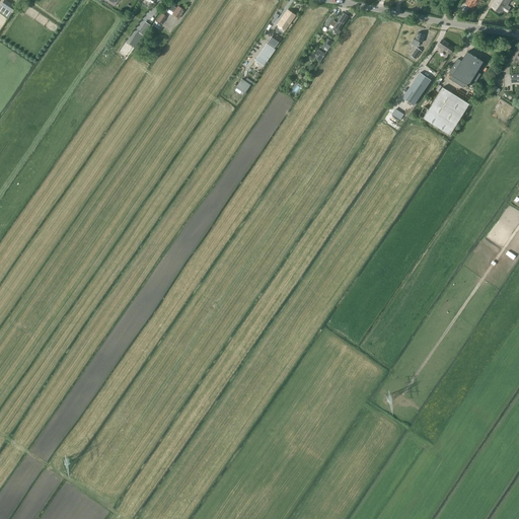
[(5,0),(4,0),(1,5),(11,12),(15,7),(5,0)]
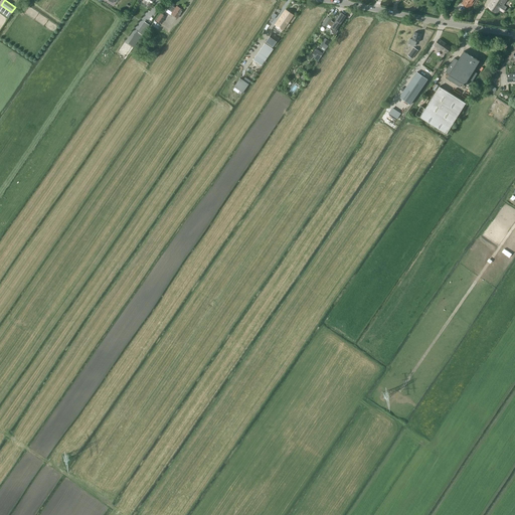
[(475,0),(464,0),(462,4),(470,9),(475,0)]
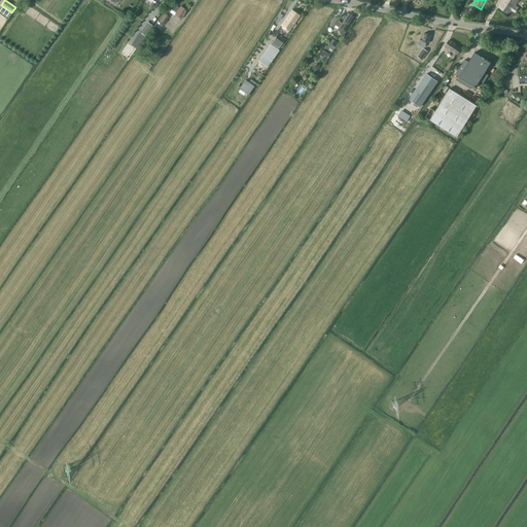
[(518,0),(503,0),(499,7),(510,14),(513,9),(516,11),(518,8),(515,6),(518,0)]
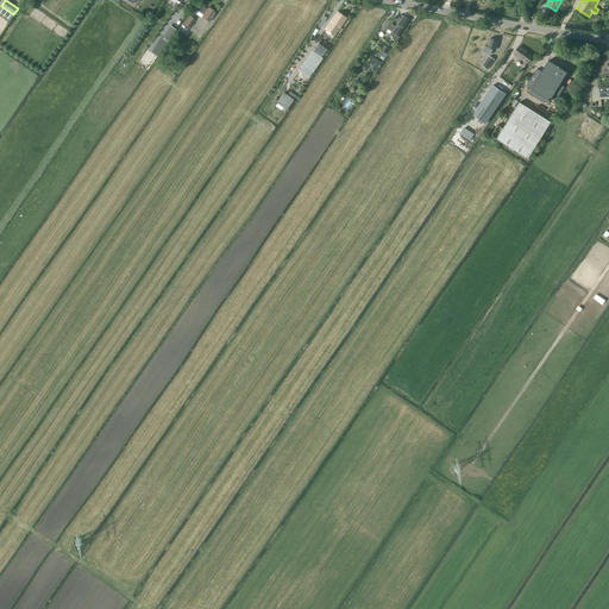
[(196,10),(203,16),(202,17),(209,22),(217,12),(209,7),(208,10),(205,7),(206,5),(202,2),(196,10)]
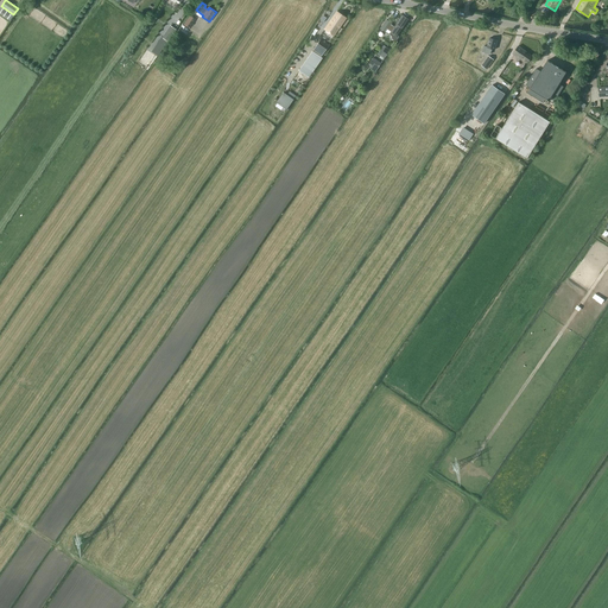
[(331,24),(333,25),(334,24),(340,27),(346,18),(336,12),(329,23),(330,24),(330,25),(331,25),(331,24)]
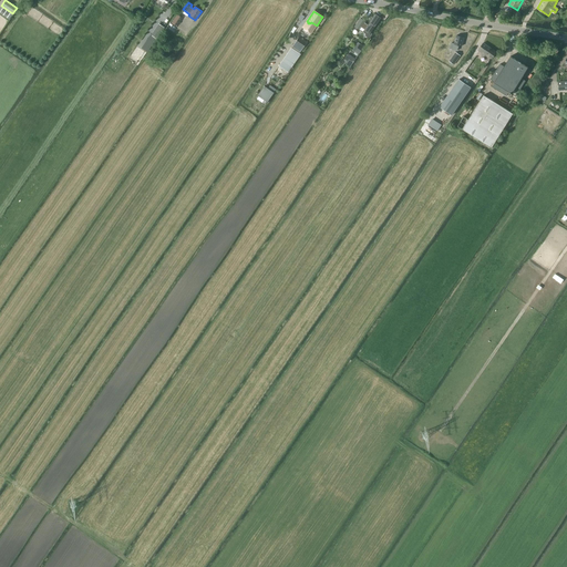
[(183,18),(177,14),(172,22),(177,27),(183,18)]
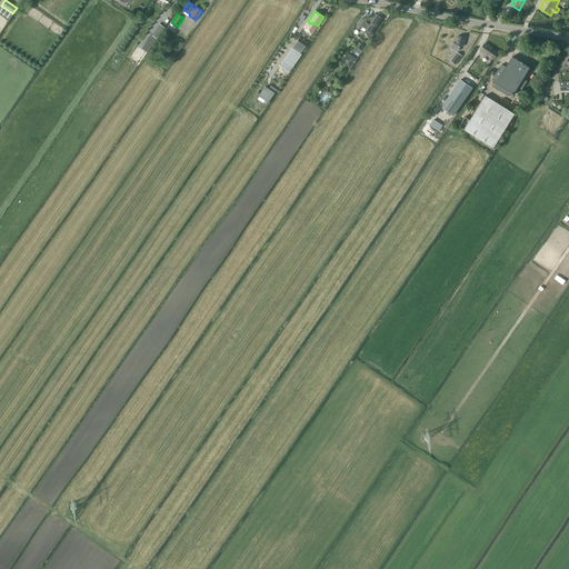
[(373,35),(372,35),(372,33),(382,18),(377,15),(369,26),(366,23),(367,22),(361,19),(356,27),(360,29),(362,27),(366,29),(365,31),(365,32),(367,33),(367,37),(370,38),(370,39),(373,35)]
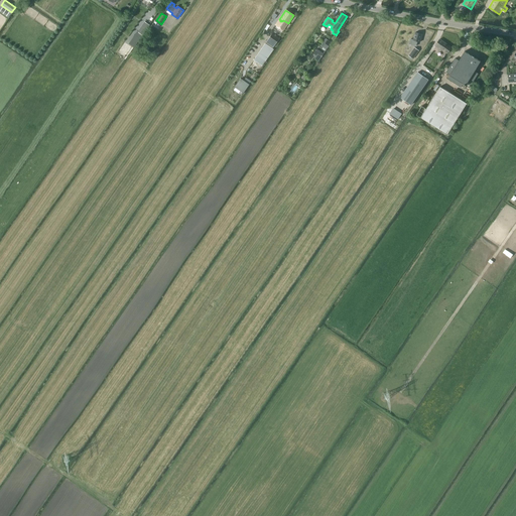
[(279,19),(276,24),(275,25),(283,30),(288,23),(283,20),(282,21),(281,20),(281,21),(280,21),(280,20),(279,19)]
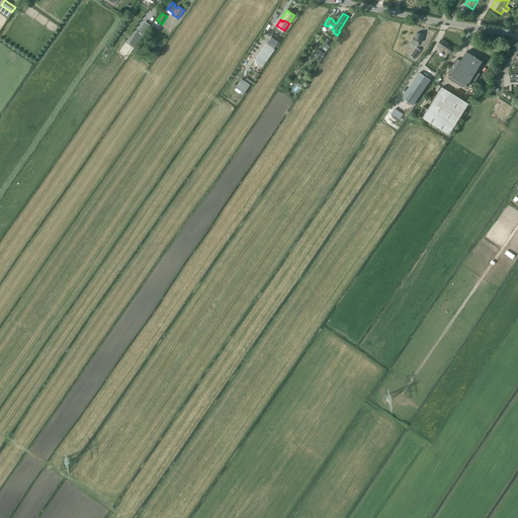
[(143,35),(150,25),(145,21),(138,31),(143,35)]
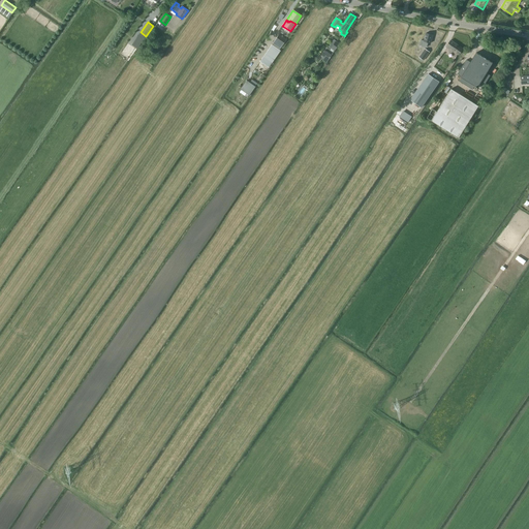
[(422,40),(419,45),(427,48),(428,42),(431,43),(433,35),(426,33),(424,40),(422,40)]
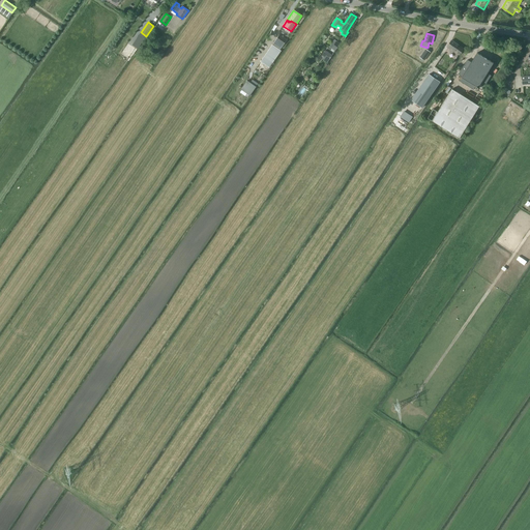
[(266,54),(260,62),(269,68),(281,51),(280,50),(286,40),(278,35),(272,45),(266,54)]
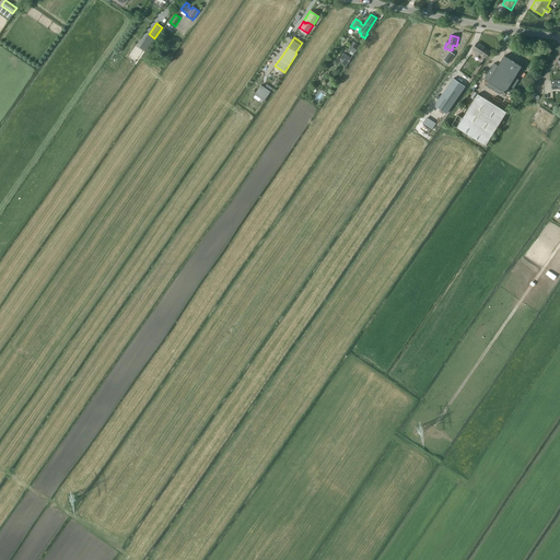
[(473,49),(478,54),(479,53),(487,58),(490,51),(485,48),(477,43),(473,49)]
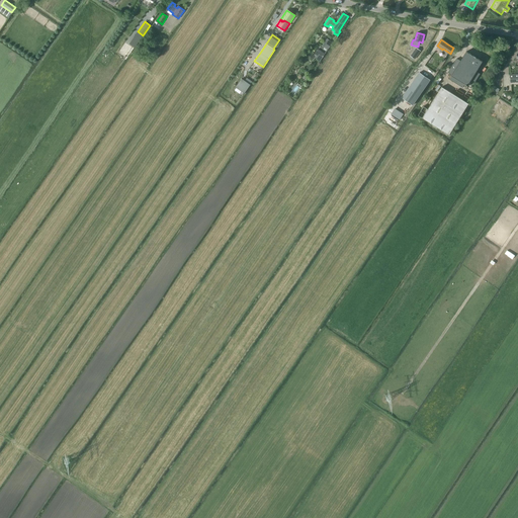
[(421,51),(417,48),(411,56),(415,59),(421,51)]
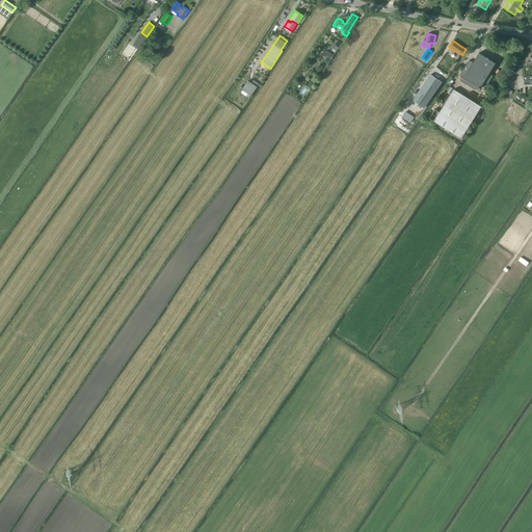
[(323,56),(330,60),(333,56),(326,51),(323,56)]
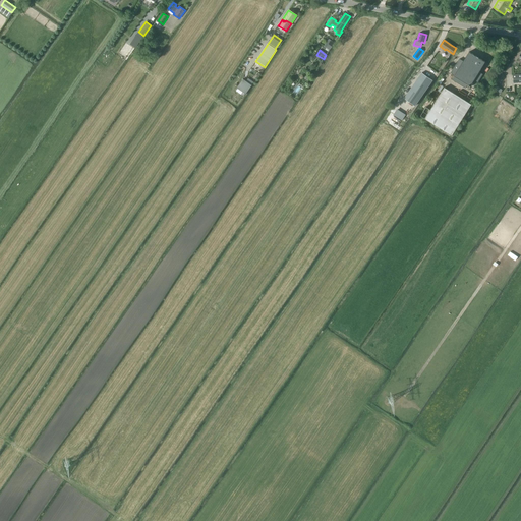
[(452,79),(466,89),(467,85),(475,91),(476,89),(476,85),(483,74),(479,72),(485,62),(469,52),(464,61),(460,59),(451,73),(455,75),(452,79)]
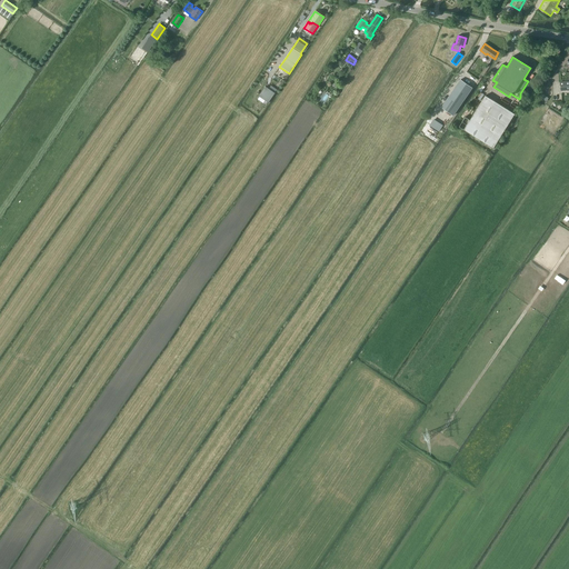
[(443,105),(447,107),(442,112),(451,118),(475,86),(469,81),(467,85),(461,80),(443,105)]
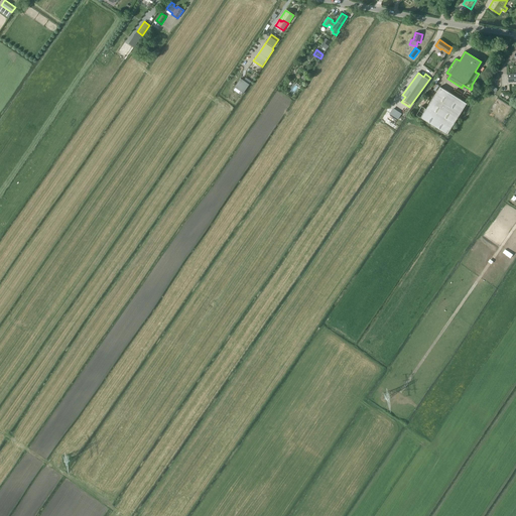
[(244,81),(241,79),(235,88),(243,93),(251,81),(246,78),(244,81)]
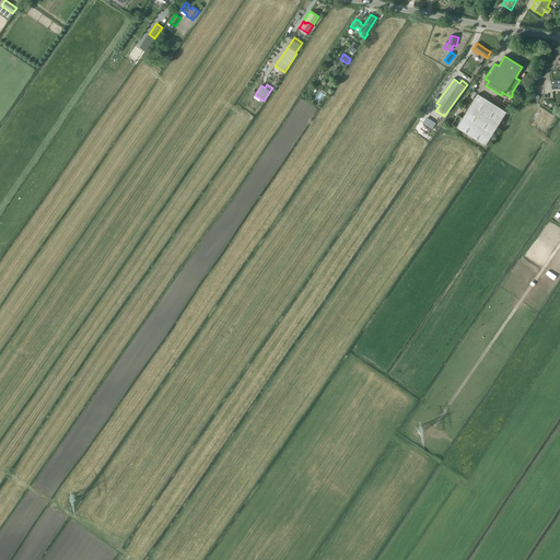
[(508,112),(478,94),(457,128),(486,146),(508,112)]
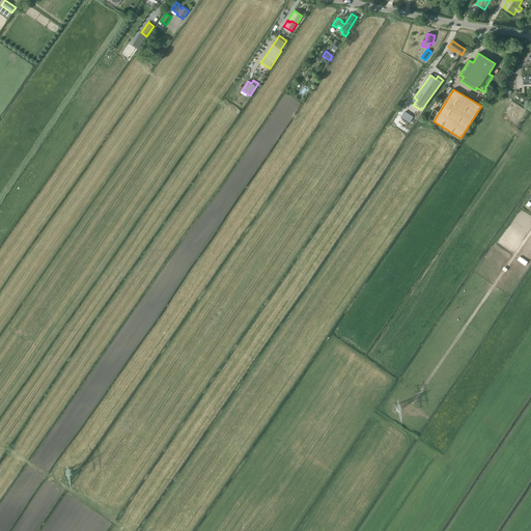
[(403,112),(401,117),(410,122),(413,118),(403,112)]
